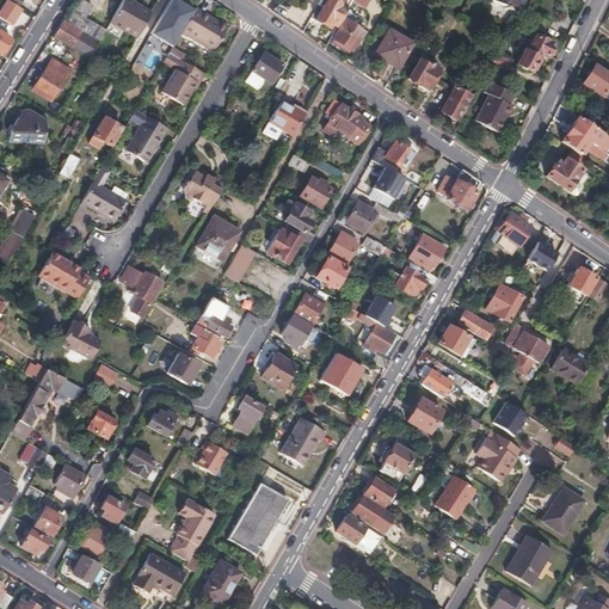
[(6,0),(2,6),(18,16),(23,7),(11,0),(6,0)]
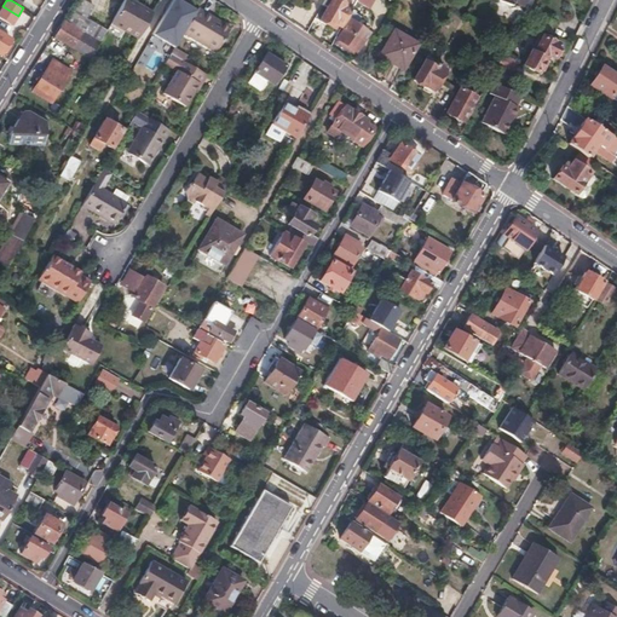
[(103,40),(109,29),(87,17),(94,4),(88,0),(79,0),(68,19),(103,40)]
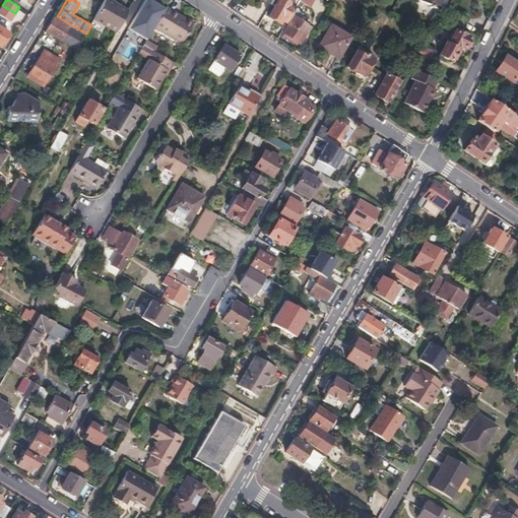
[(105,0),(94,18),(107,24),(118,30),(130,9),(113,0),(105,0)]
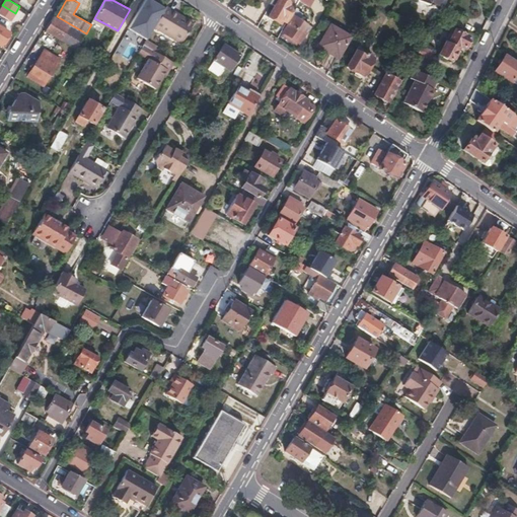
[(168,3),(160,0),(148,0),(132,25),(150,37),(156,24),(168,3)]
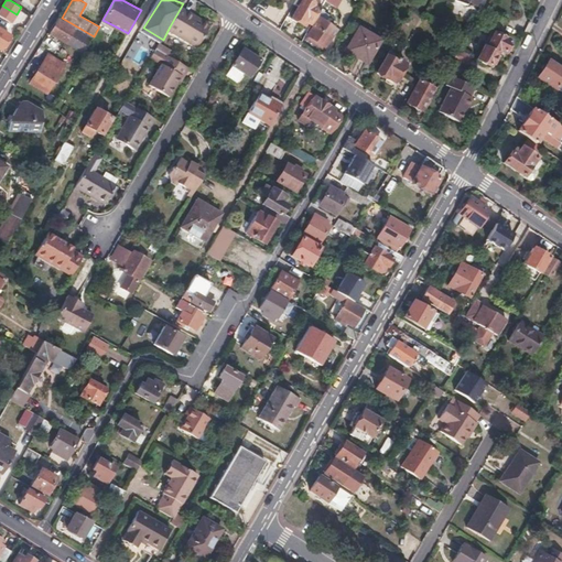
[(312,23),(316,14),(324,0),(295,0),(295,1),(300,3),(293,17),(304,22),(305,20),(312,23)]
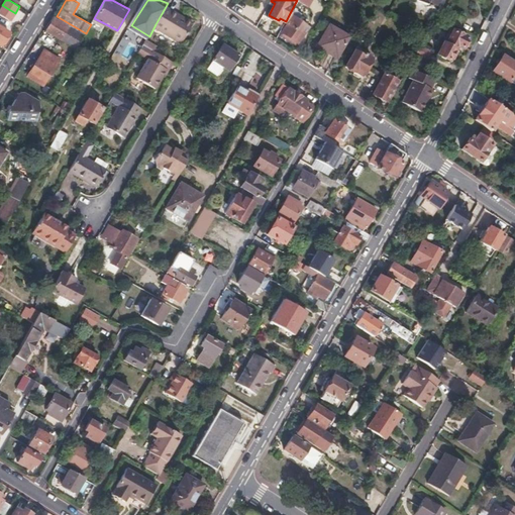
[(297,0),(290,13),(293,15),(280,35),(296,45),(309,25),(302,21),(304,18),(299,15),(297,17),(295,16),(300,10),(303,12),(308,4),(309,5),(312,0),(297,0)]
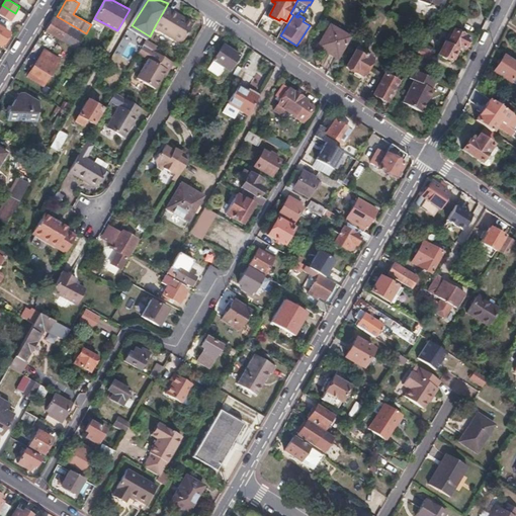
[(183,41),(193,23),(179,14),(181,11),(168,3),(156,24),(183,41)]
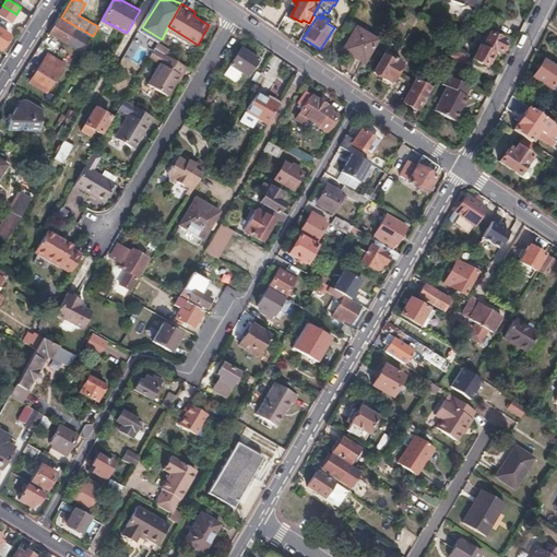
[(0,13),(12,21),(16,14),(2,6),(0,10),(0,13)]
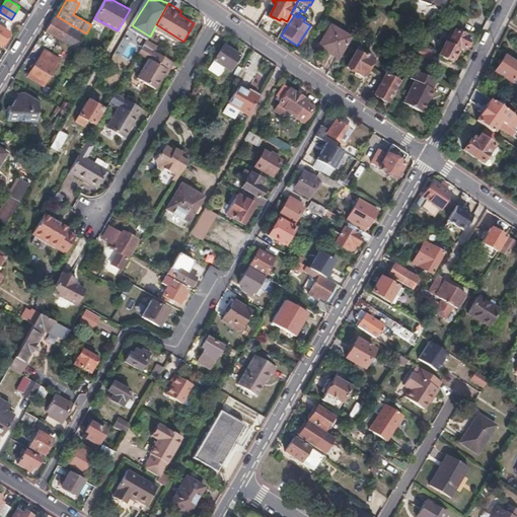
[(83,8),(80,12),(90,18),(93,14),(83,8)]
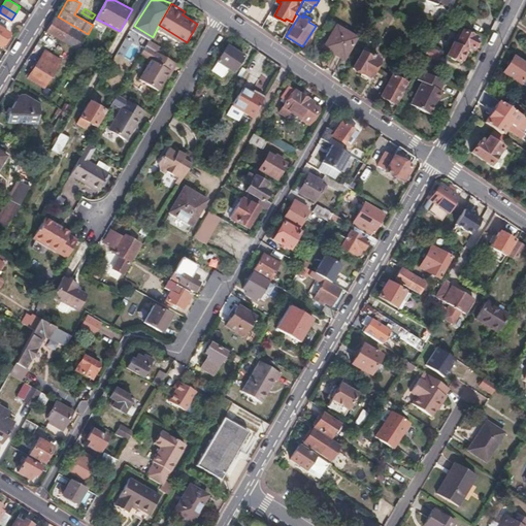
[(456,19),(470,27),(475,17),(462,9),(456,19)]
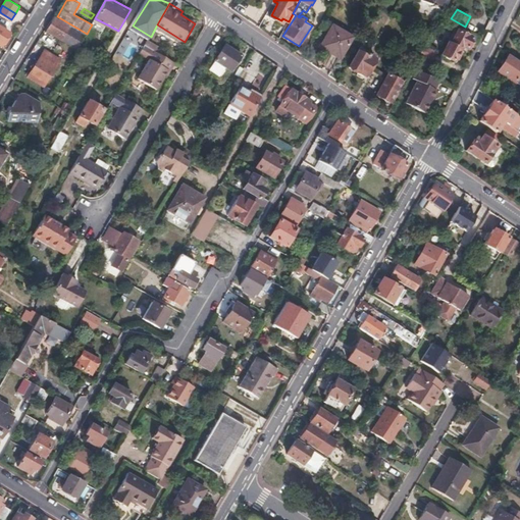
[(180,14),(195,23),(197,20),(183,11),(180,14)]
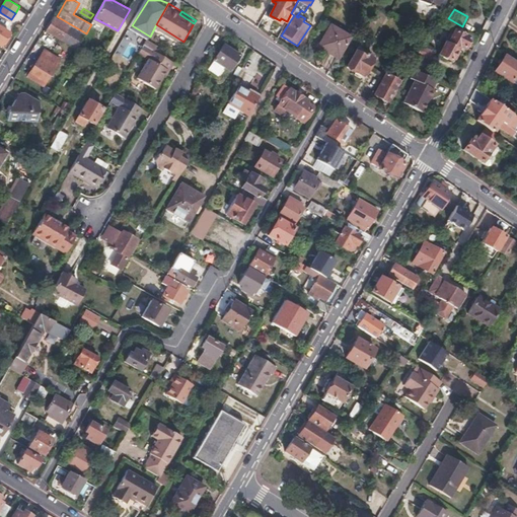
[(85,33),(86,33),(57,16),(56,16),(48,30),(77,48),(85,33)]
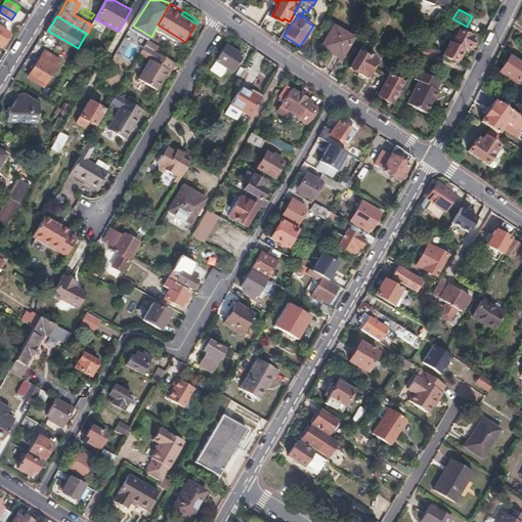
[(95,18),(92,25),(103,31),(107,25),(95,18)]
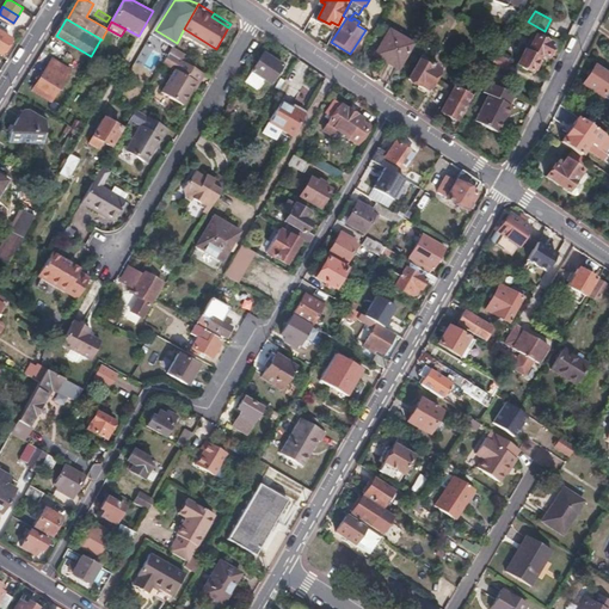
[(391,26),(377,49),(391,56),(389,60),(400,67),(416,41),(391,26)]
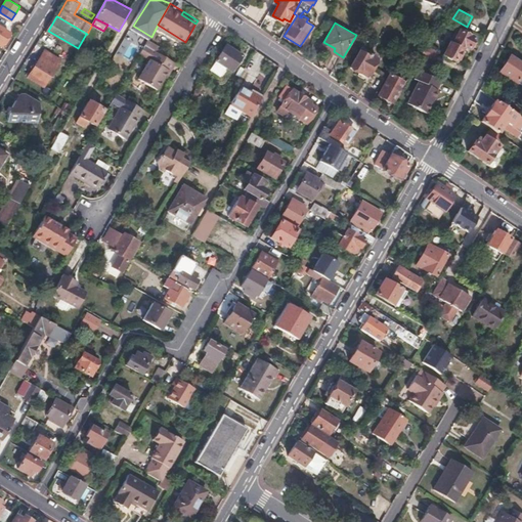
[(0,43),(2,45),(10,33),(0,26),(0,43)]
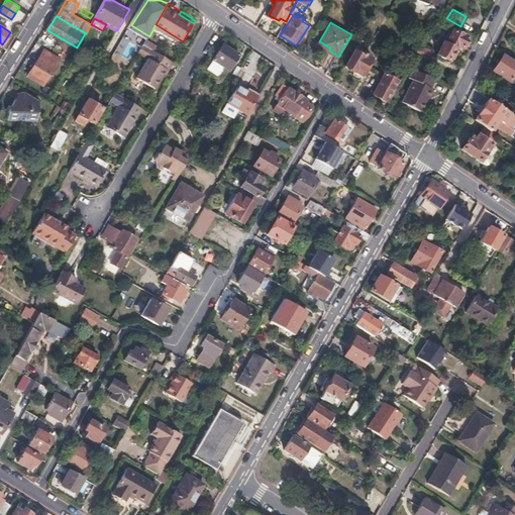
[(469,36),(454,28),(449,37),(447,35),(438,53),(450,59),(458,44),(462,46),(469,36)]
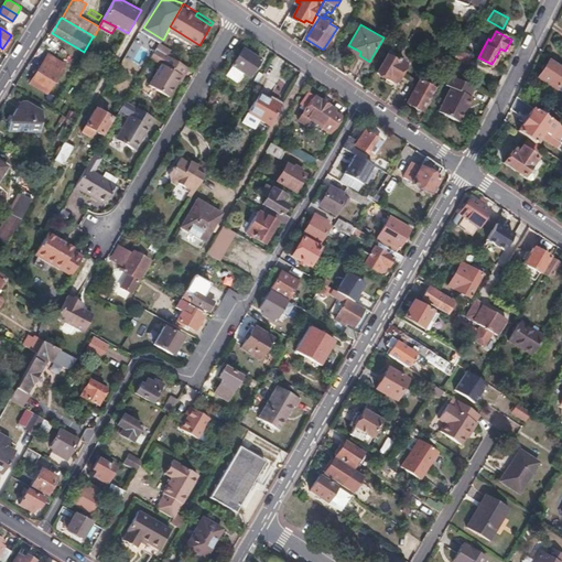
[(234,64),(251,76),(262,58),(245,46),(234,64)]
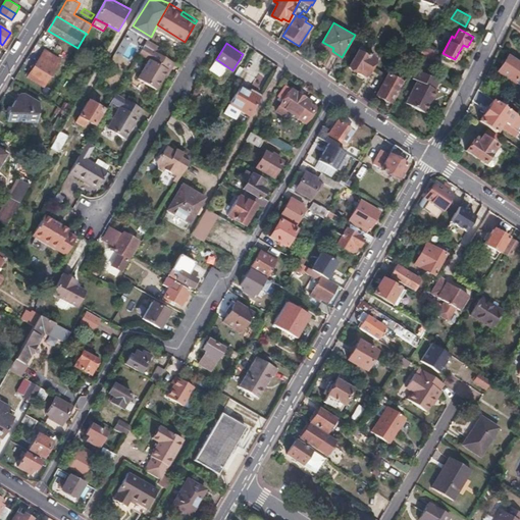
[(424,43),(420,51),(432,58),(436,50),(424,43)]
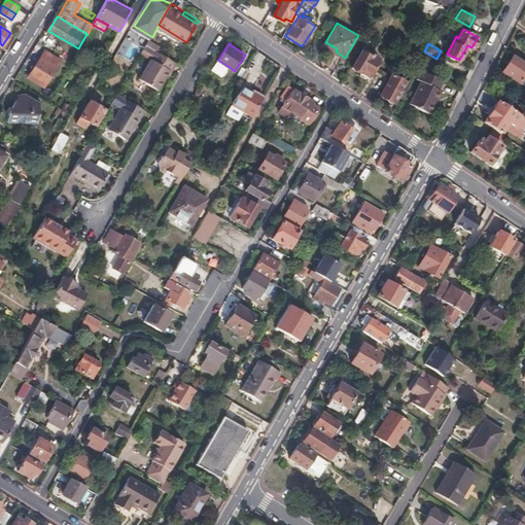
[(371,55),(362,49),(353,66),(361,71),(362,70),(370,74),(380,58),(372,53),(371,55)]
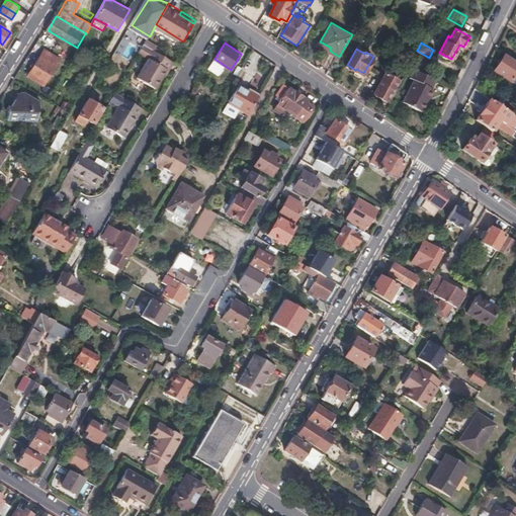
[(29,74),(45,83),(60,59),(46,50),(29,74)]
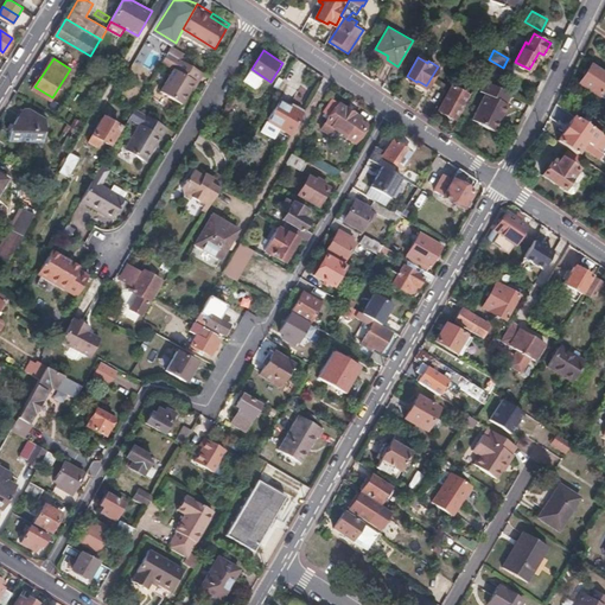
[(183,104),(191,90),(202,72),(182,59),(161,91),(183,104)]
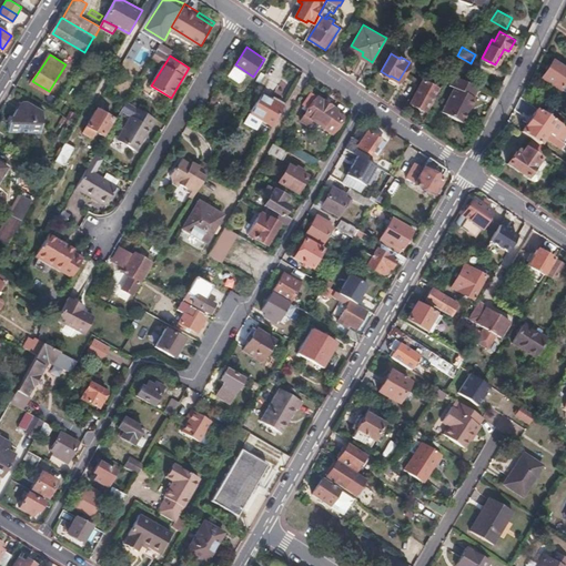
[(565,64),(555,58),(543,76),(562,88),(565,81),(565,64)]
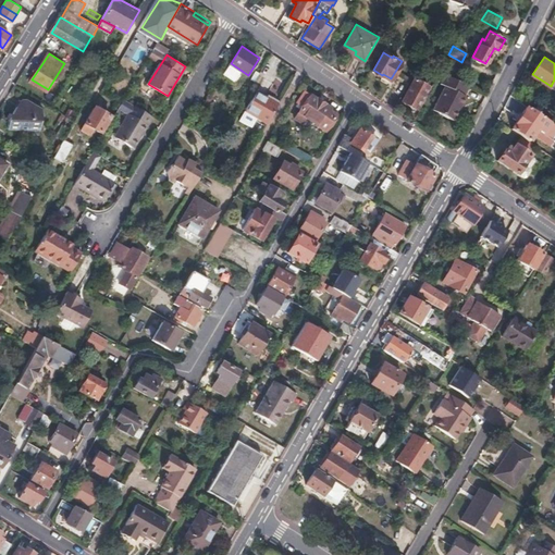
[(185,66),(175,83),(179,85),(188,69),(185,66)]
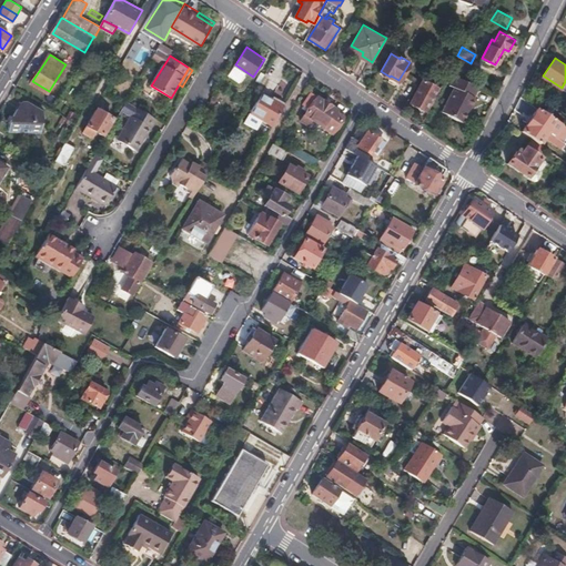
[(479,87),(455,74),(451,82),(456,84),(443,110),(465,121),(477,95),(475,94),(479,87)]
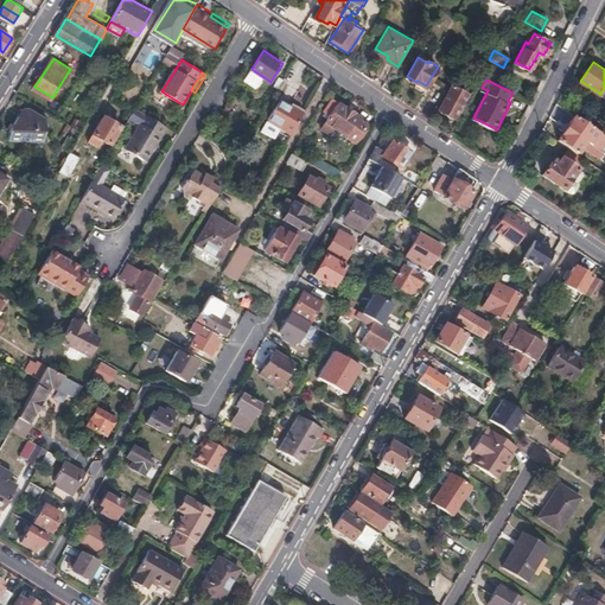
[(460,113),(465,104),(463,102),(467,93),(453,86),(440,109),(454,118),(458,112),(460,113)]
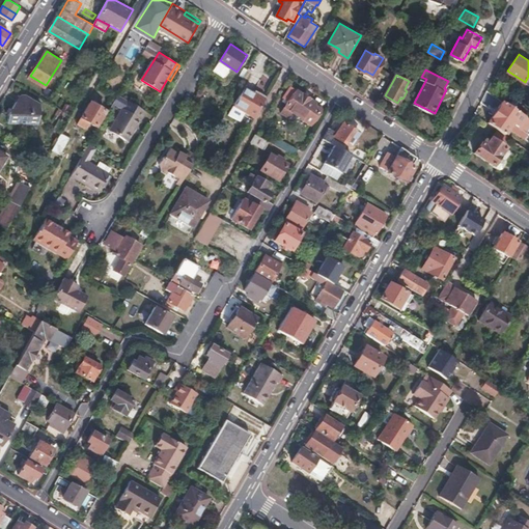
[(235,105),(255,117),(266,100),(254,92),(255,91),(246,86),(235,105)]
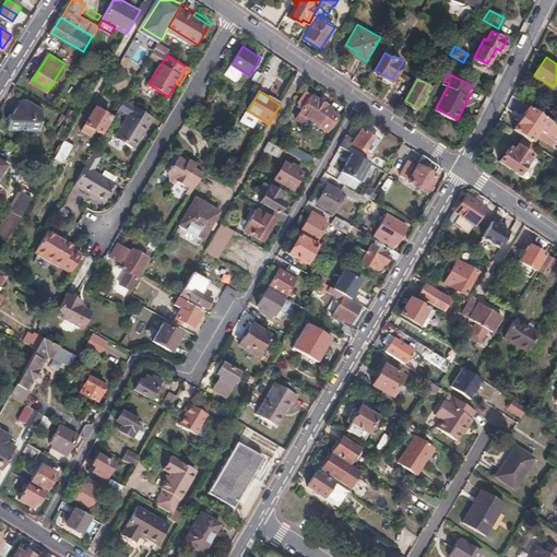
[(331,110),(332,107),(312,94),(298,118),(304,121),(308,115),(321,125),(320,126),(329,132),(339,116),(331,110)]
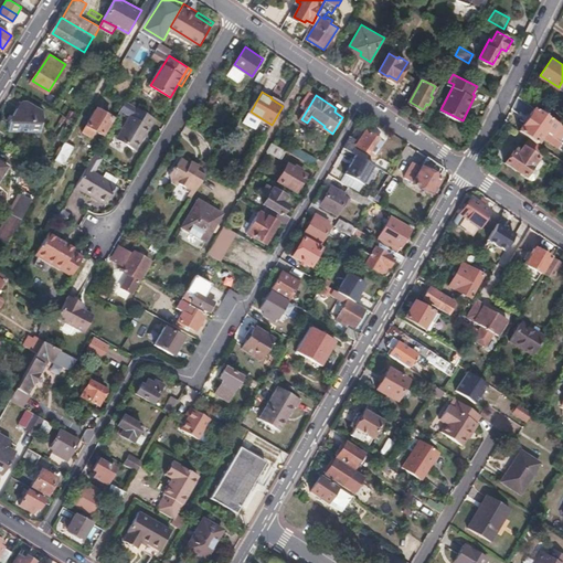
[(20,129),(20,134),(42,136),(43,110),(28,101),(22,102),(10,120),(10,128),(20,129)]
